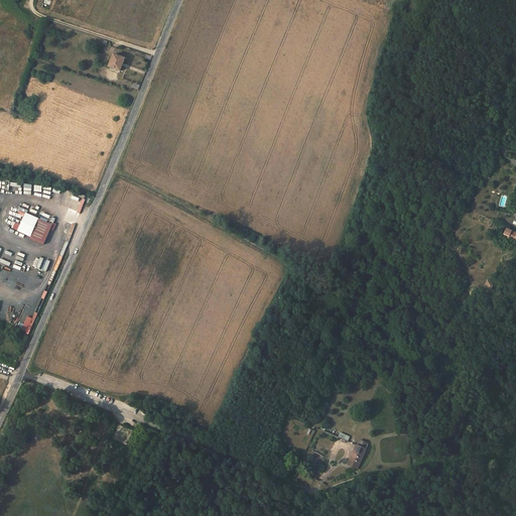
[(113,54),(109,67),(120,71),(124,58),(113,54)]
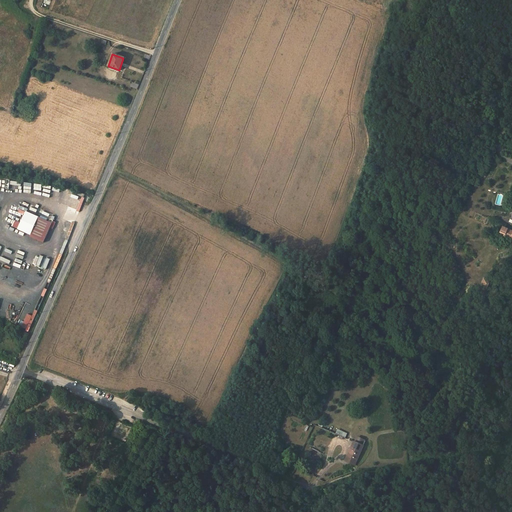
[(26,212),(19,229),(30,234),(38,217),(26,212)]
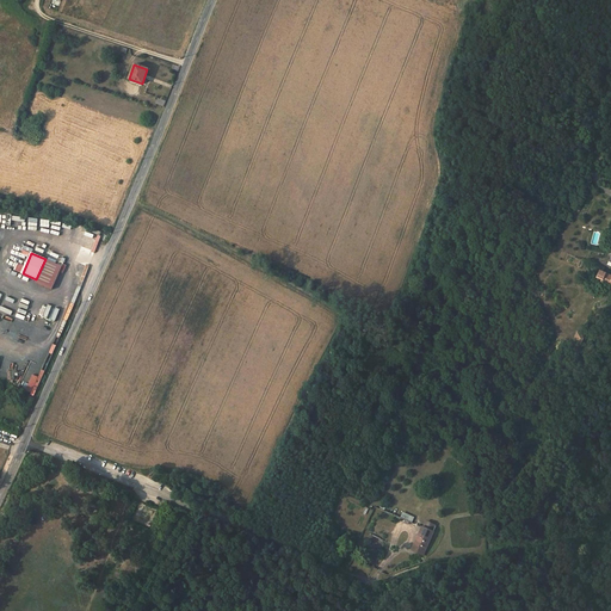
[(45,259),(36,279),(35,282),(51,289),(61,266),(45,259)]
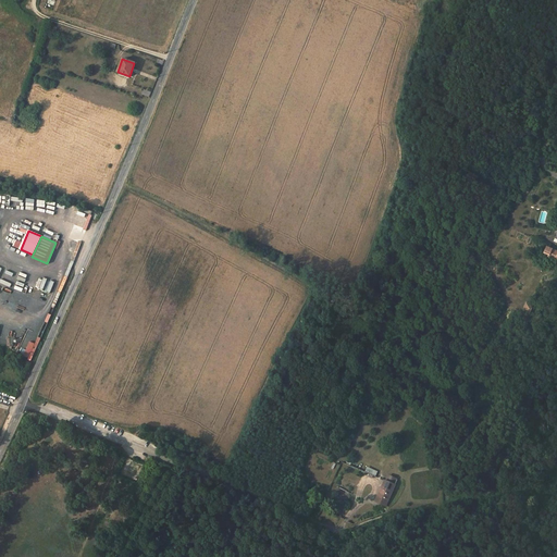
[(556,251),(547,247),(542,257),(547,259),(548,257),(555,260),(554,261),(556,263),(556,251)]
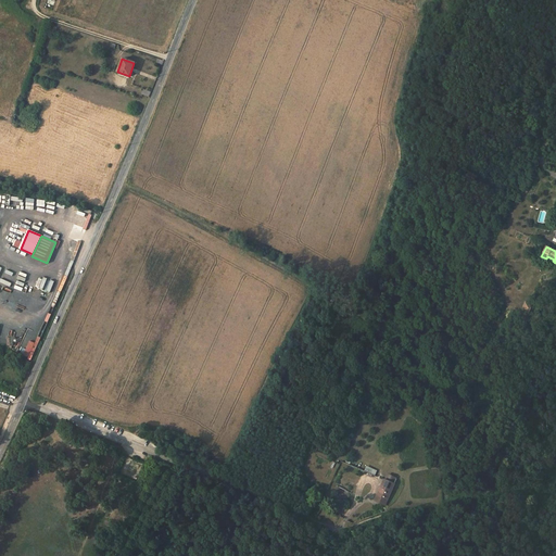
[(72,248),(68,255),(75,258),(78,250),(72,248)]
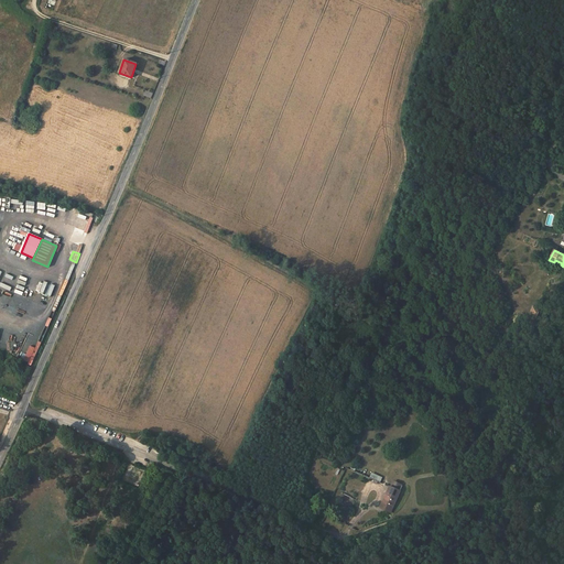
[(53,296),(56,285),(39,282),(36,293),(53,296)]
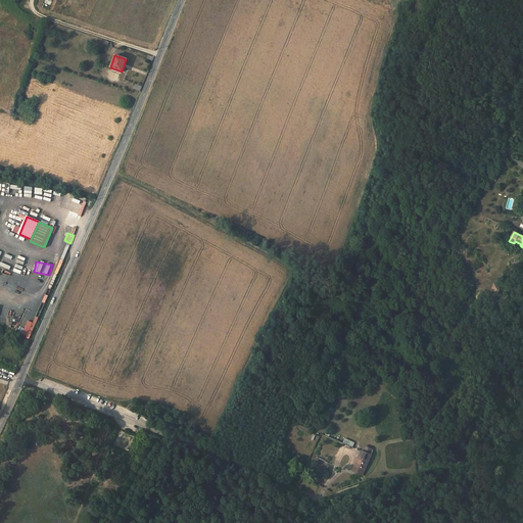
[(24,275),(16,296),(26,299),(33,278),(24,275)]
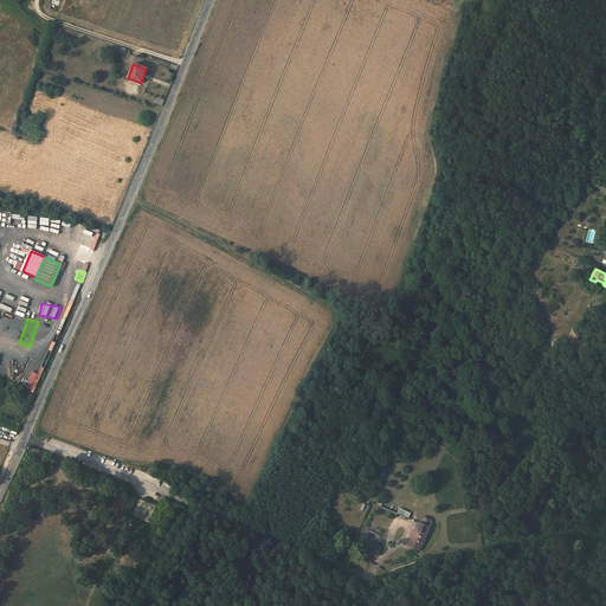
[(0,376),(24,386),(33,366),(24,362),(20,373),(11,368),(12,365),(4,362),(5,360),(0,358),(0,376)]
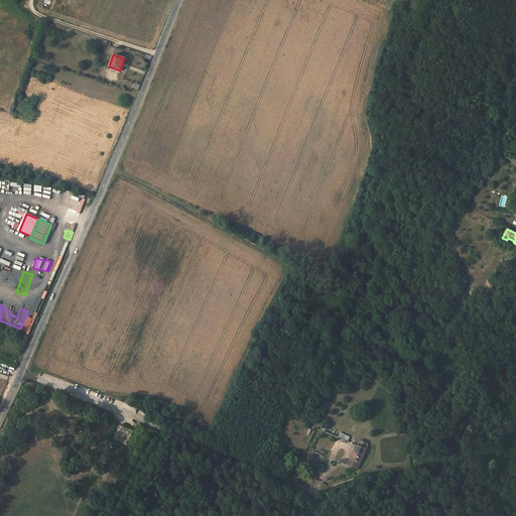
[(339,436),(350,441),(351,436),(341,432),(339,436)]
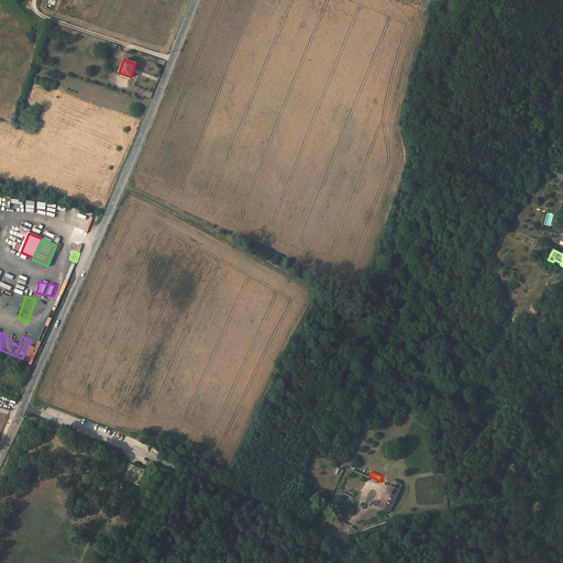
[(393,479),(389,487),(397,490),(400,484),(393,479)]
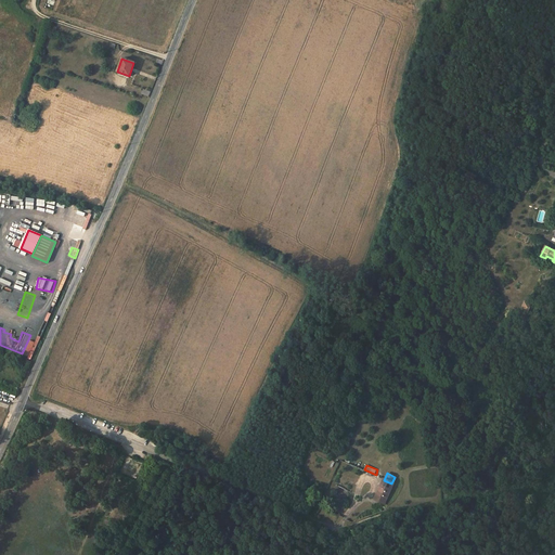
[(394,483),(391,483),(384,480),(383,479),(374,500),(384,504),(394,483)]
